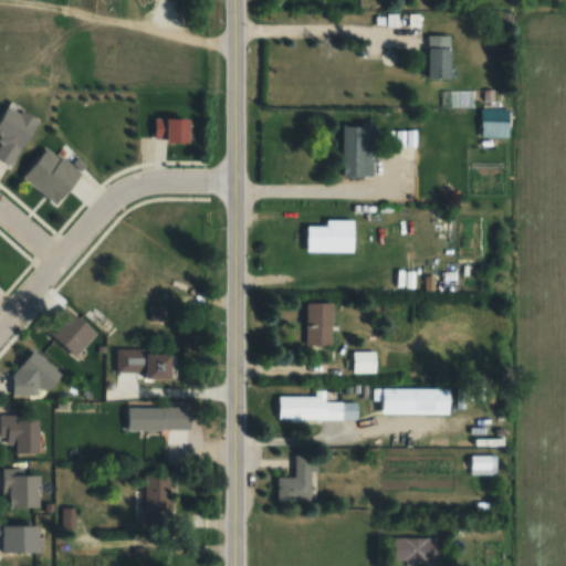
[(451,34),(426,34),(426,79),(451,79),(451,34)]
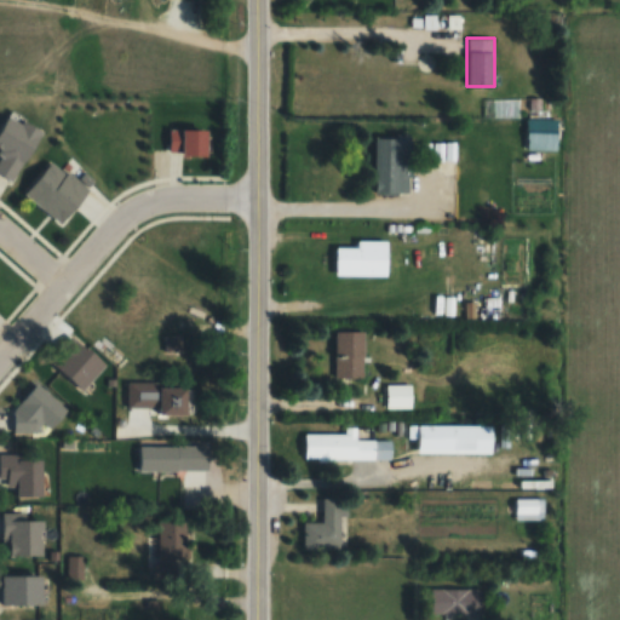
[(12,112),(0,131),(0,153),(0,154),(0,172),(13,181),(44,131),(12,112)]
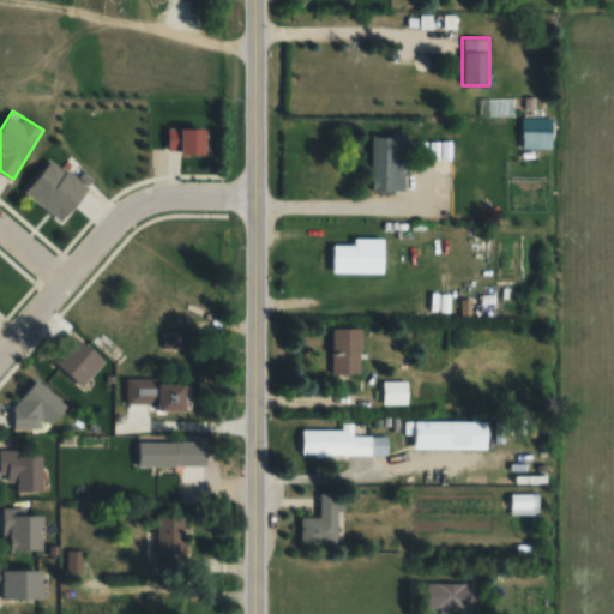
[(167,154),(208,154),(208,127),(167,127),(167,154)]
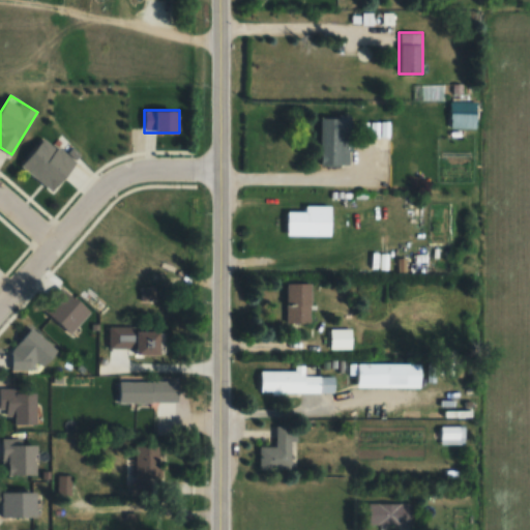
[(320,165),(350,165),(350,115),(320,115),(320,165)]
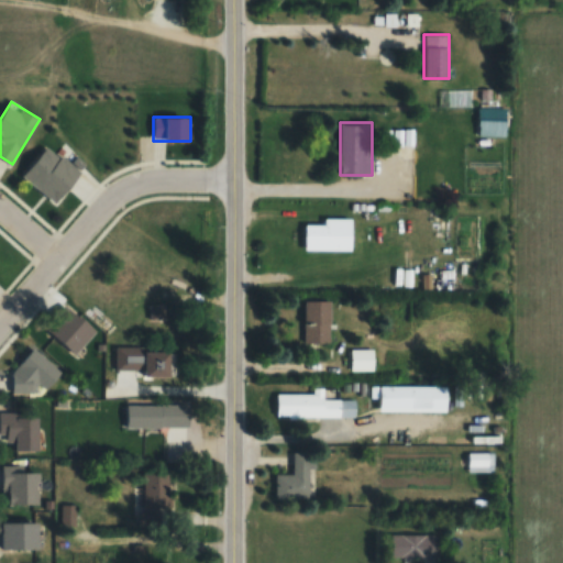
[(41,145),(21,179),(62,203),(81,168),(41,145)]
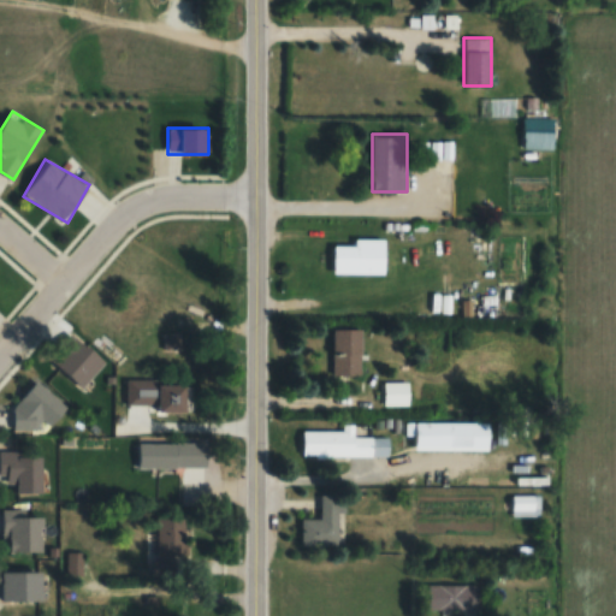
[(333,273),(384,273),(384,238),(354,238),(354,244),(333,244),(333,273)]
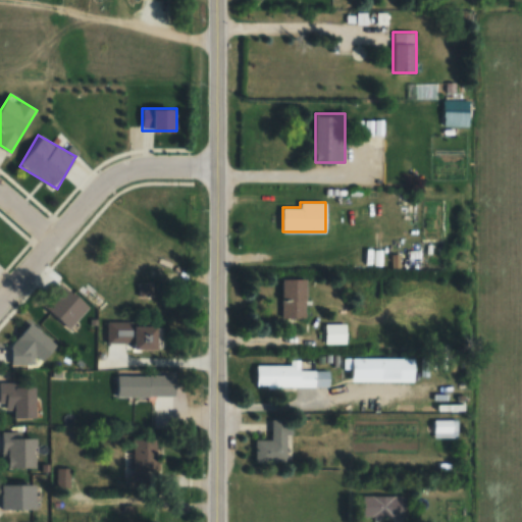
[(67,330),(89,308),(63,283),(42,306),(67,330)]
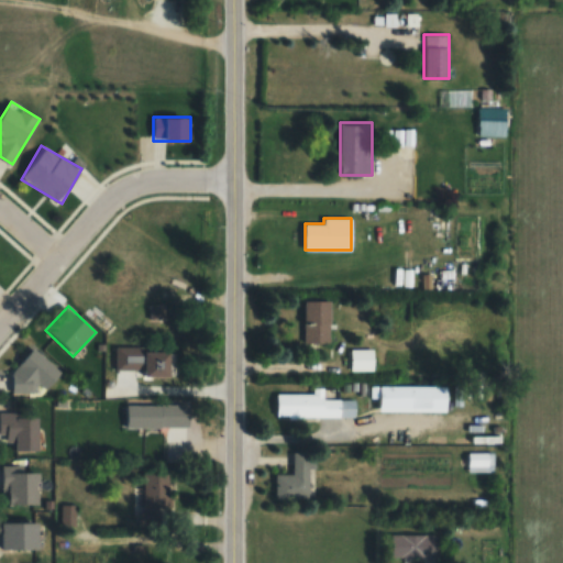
[(329,343),(329,306),(304,306),(304,343),(329,343)]
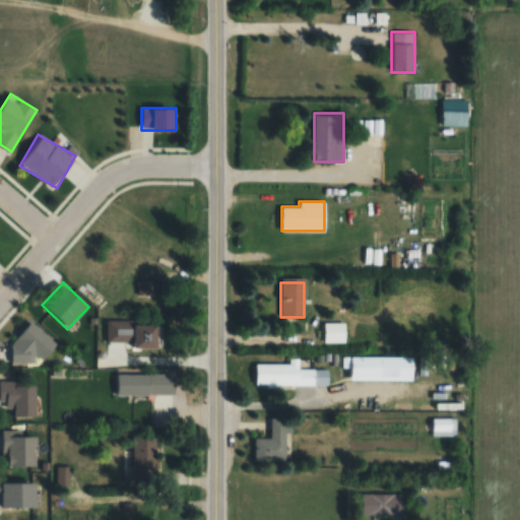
[(43,360),(56,343),(31,323),(8,351),(25,366),(36,353),(43,360)]
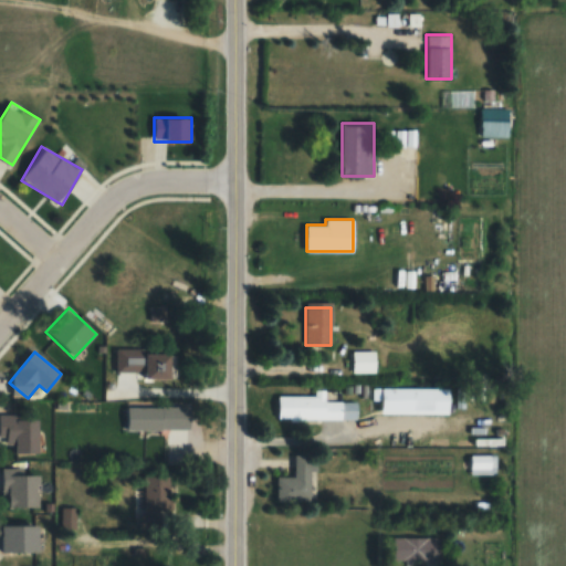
[(171,378),(171,352),(136,352),(136,367),(126,367),(126,378),(171,378)]
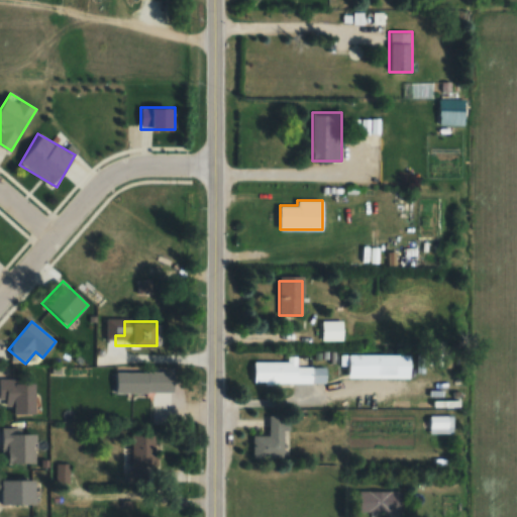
[(321,339),(341,339),(341,321),(321,321),(321,339)]
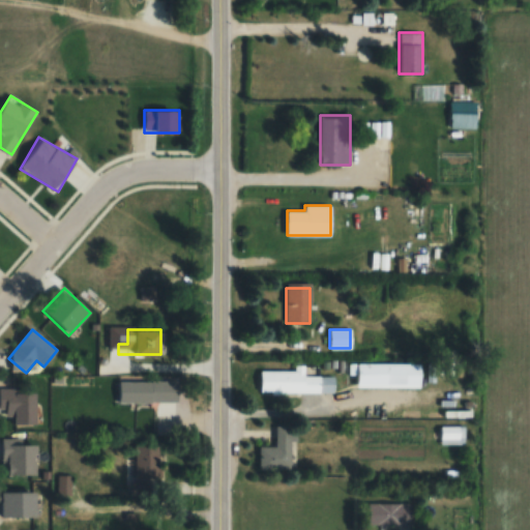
[(357,362),(357,387),(419,387),(419,362),(357,362)]
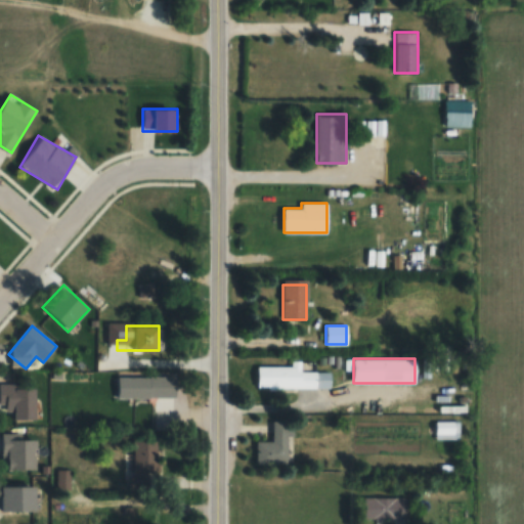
[(257,388),(330,389),(330,370),(301,370),(301,360),(291,360),(291,364),(257,364),(257,388)]
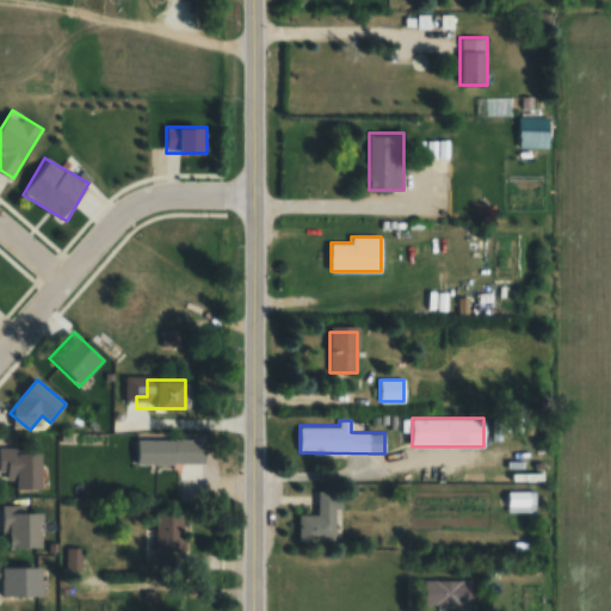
[(136,438),(136,464),(174,464),(174,438),(136,438)]
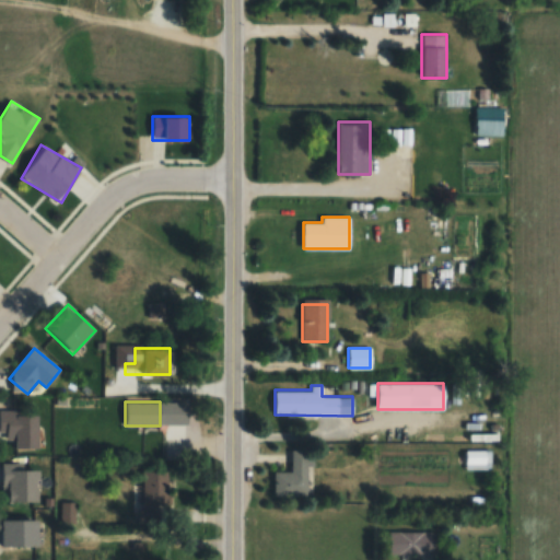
[(15,448),(38,448),(38,411),(0,411),(0,436),(15,438),(15,448)]
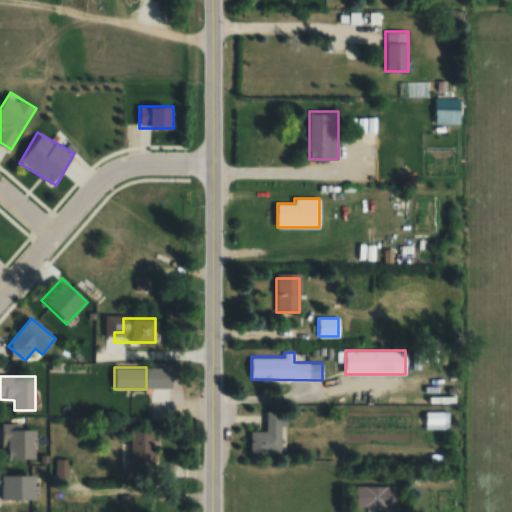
[(283,454),(285,411),(266,411),(265,431),(250,431),(249,453),(283,454)]
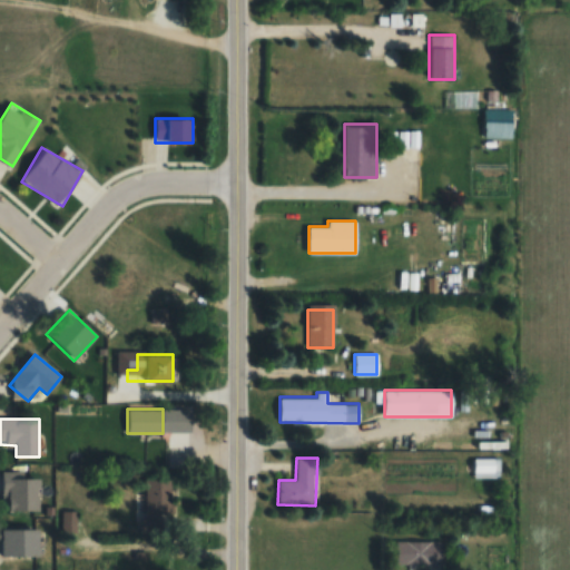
[(498,477),(498,459),(490,459),(490,464),(489,464),(489,477),(498,477)]
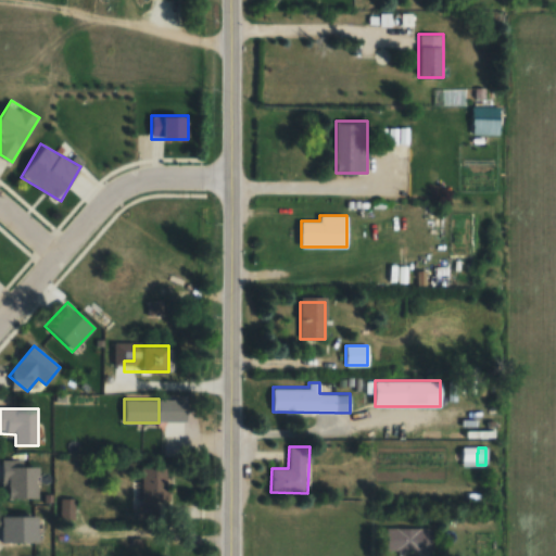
[(38,498),(38,459),(1,459),(1,498),(38,498)]
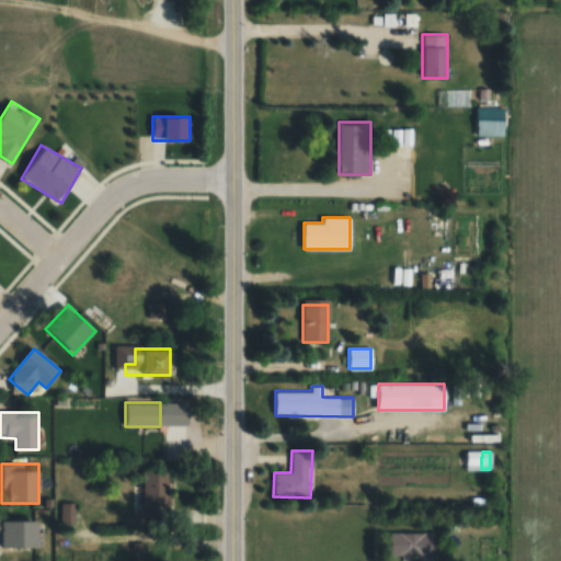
[(168,470),(142,470),(142,518),(168,518),(168,470)]
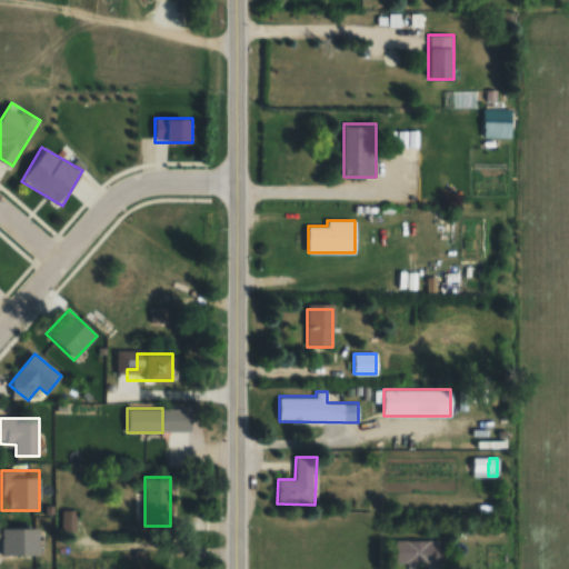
[(75,533),(76,509),(61,509),(60,532),(75,533)]
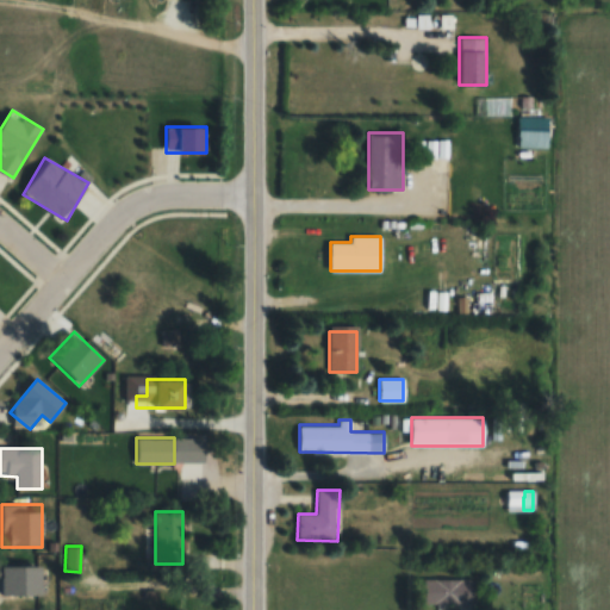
[(43,596),(43,566),(1,566),(1,596),(43,596)]
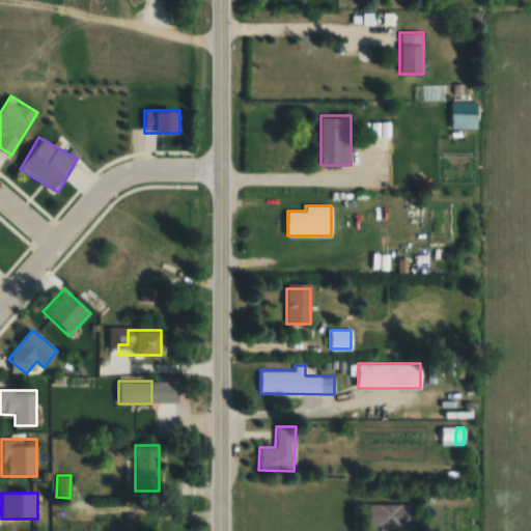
[(413,504),(369,504),(369,527),(413,527),(413,504)]
